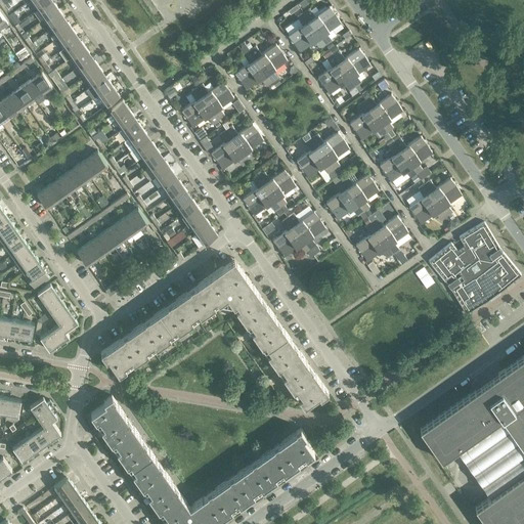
[(30,0),(37,9),(50,0),(30,0)]
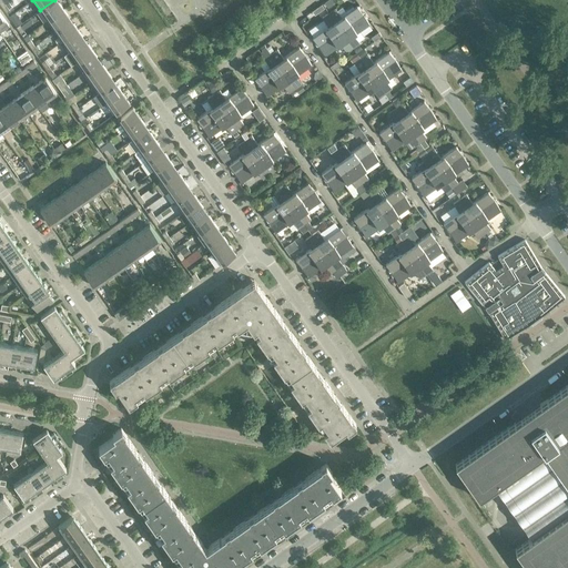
[(54,0),(40,10),(37,13),(43,23),(48,20),(63,9),(59,3),(58,3),(56,0),(54,0)]
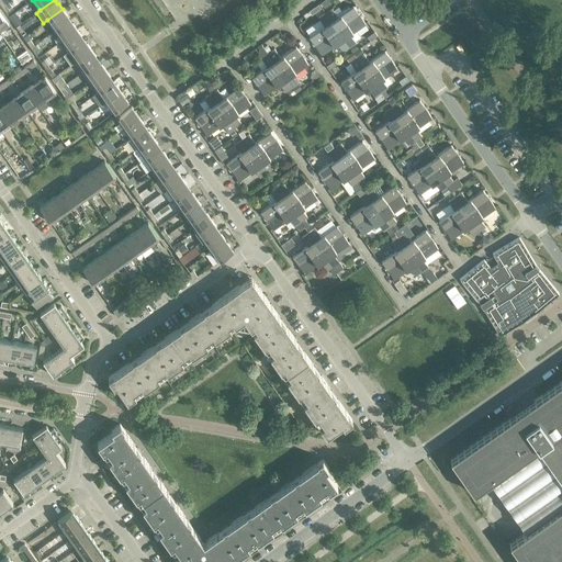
[(318,4),(311,10),(314,14),(322,9),(318,4)]
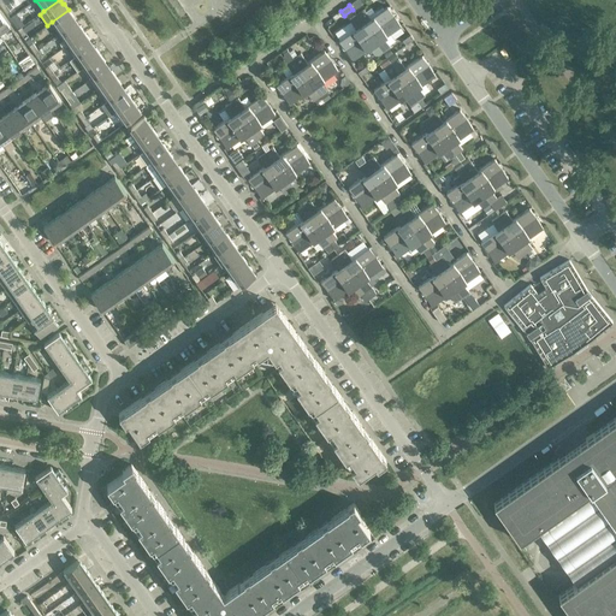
[(363,10),(356,15),(369,33),(394,16),(388,6),(369,18),(363,10)]
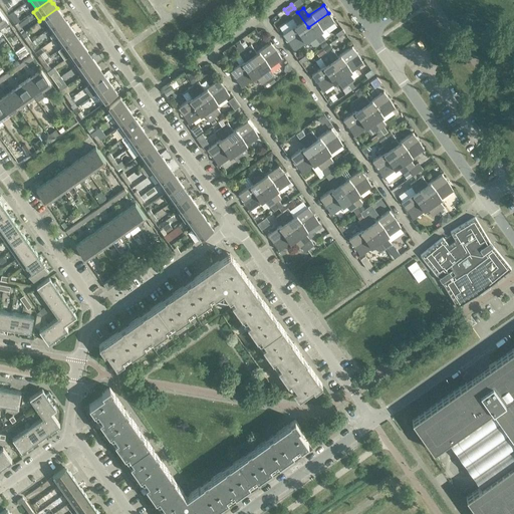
[(61,14),(57,8),(43,18),(39,21),(38,22),(44,31),(49,28),(63,18),(60,15),(61,14)]
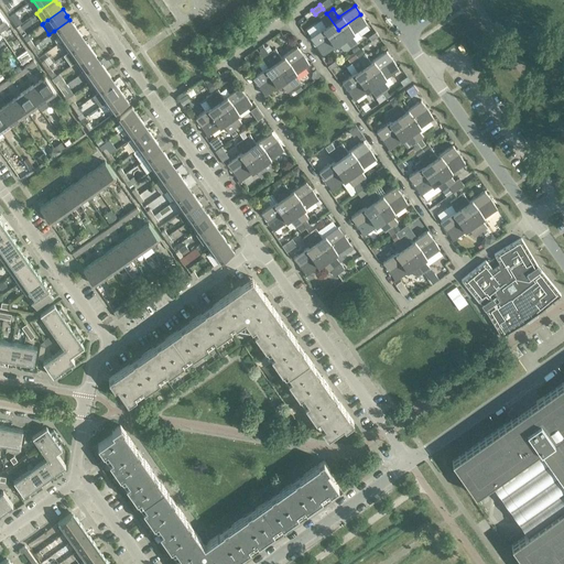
[(338,30),(326,13),(320,18),(326,26),(311,38),(316,45),(338,30)]
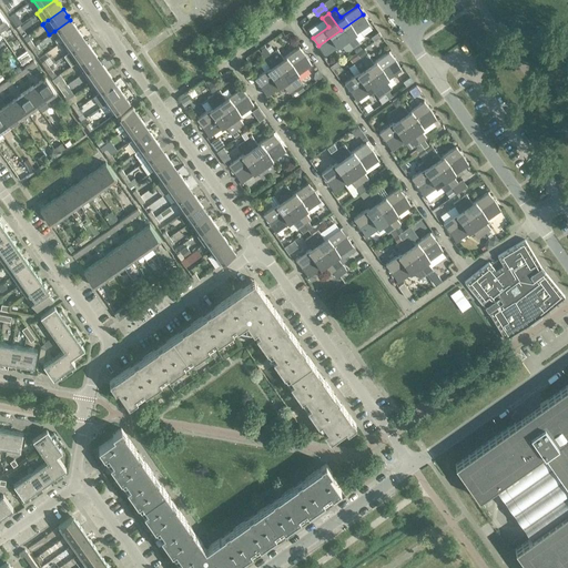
[(369,23),(363,14),(341,30),(353,48),(359,43),(358,41),(363,38),(358,31),(369,23)]
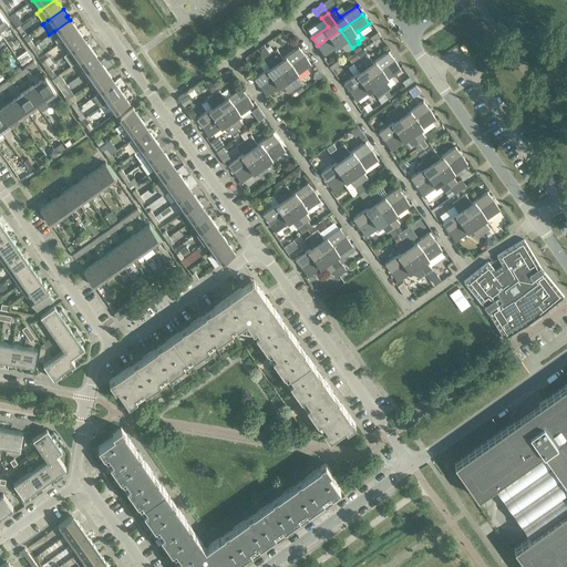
[(72,24),(70,20),(54,31),(62,41),(78,30),(73,23),(72,24)]
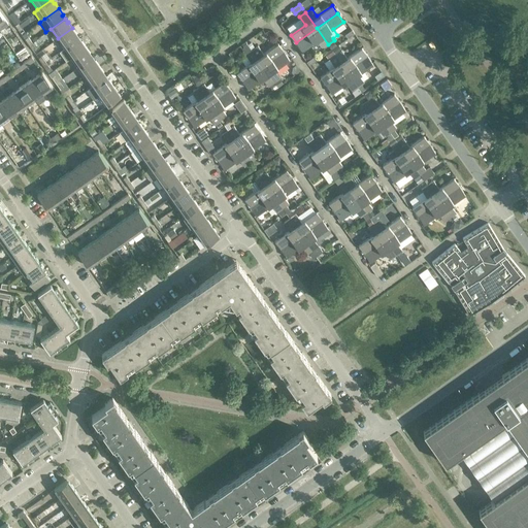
[(76,34),(72,28),(58,38),(65,47),(78,38),(75,34),(76,34)]
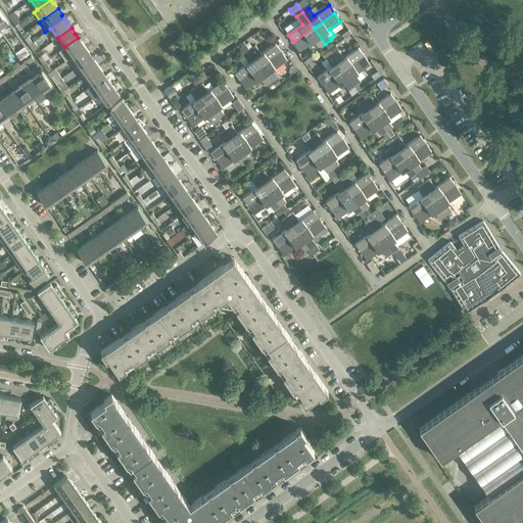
[(325,44),(314,28),(293,42),(299,50),(314,41),(319,48),(325,44)]
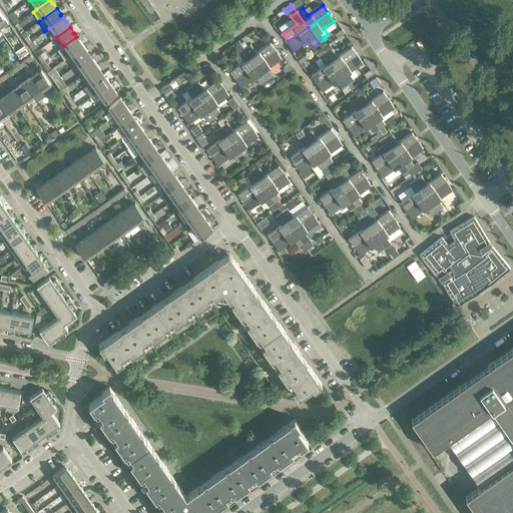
[(341,29),(334,33),(337,37),(344,32),(341,29)]
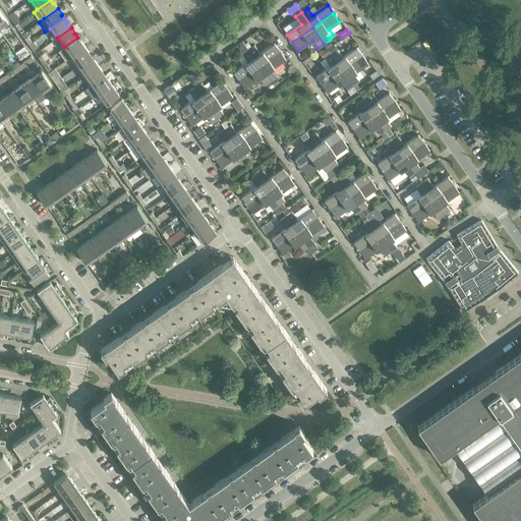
[(80,42),(77,38),(64,47),(58,51),(65,61),(70,57),(85,47),(81,41),(80,42)]
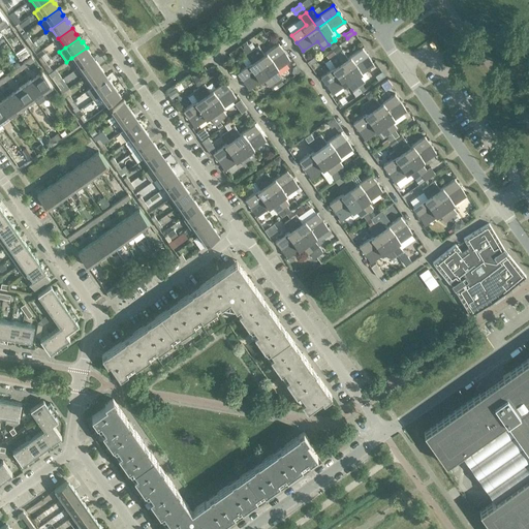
[(252,51),(247,43),(244,47),(246,50),(244,51),(252,62),(237,72),(243,81),(263,66),(252,51)]
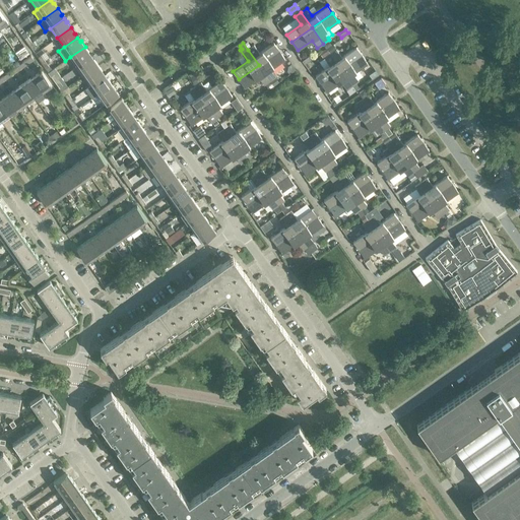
[(254,46),(248,50),(259,65),(279,51),(273,43),(259,53),(254,46)]
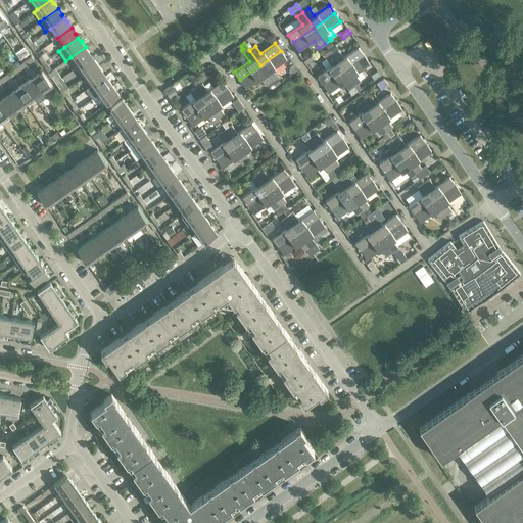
[(335,45),(329,49),(332,54),(338,50),(335,45)]
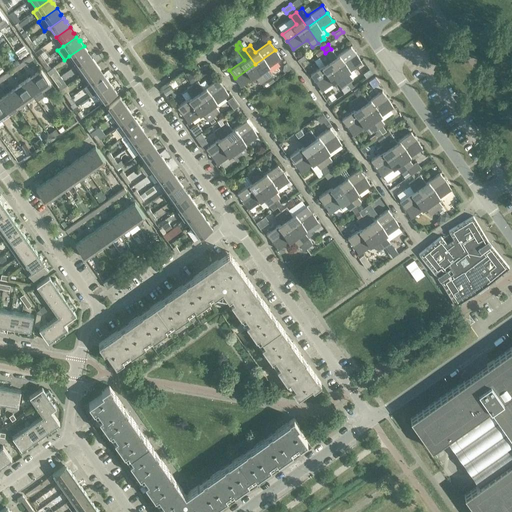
[(88,51),(84,46),(69,56),(76,65),(89,56),(87,52),(88,51)]
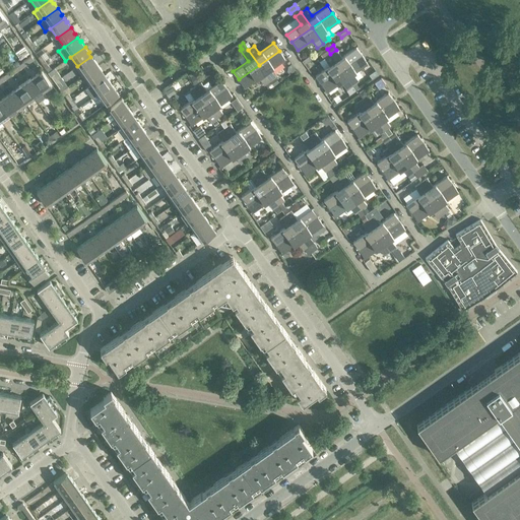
[(336,50),(330,54),(341,70),(362,56),(356,48),(341,58),(336,50)]
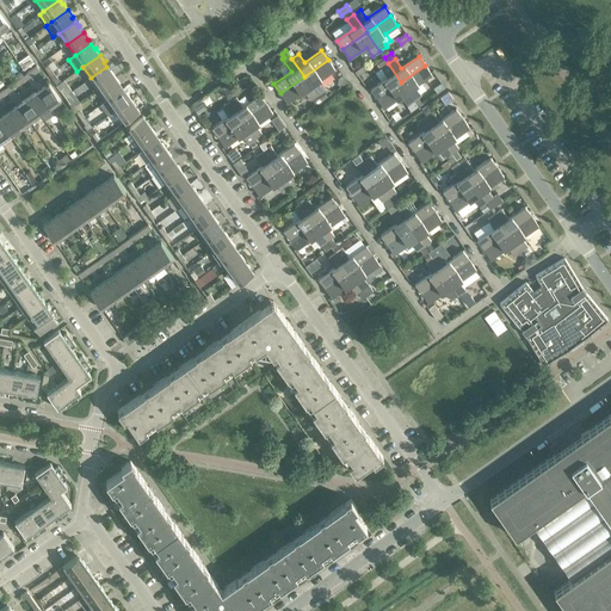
[(384,59),(377,63),(381,68),(388,63),(384,59)]
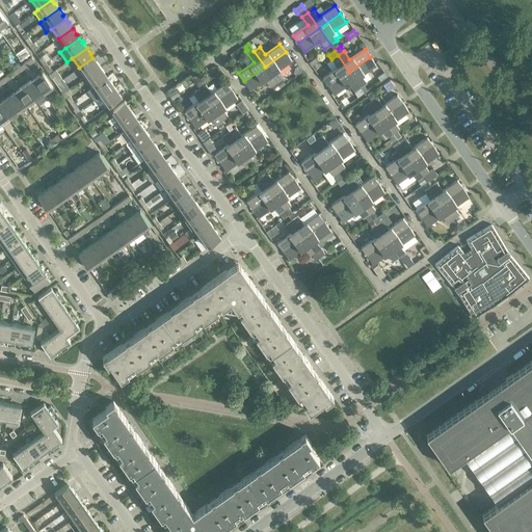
[(292,60),(286,52),(265,67),(276,83),(283,78),(276,71),(292,60)]
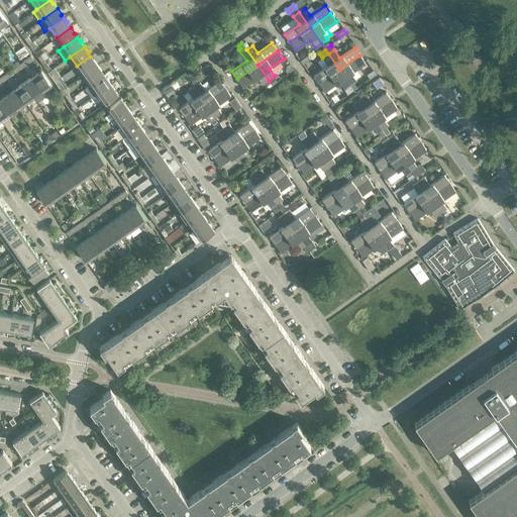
[(339,70),(328,54),(322,58),(328,66),(313,76),(319,84),(339,70)]
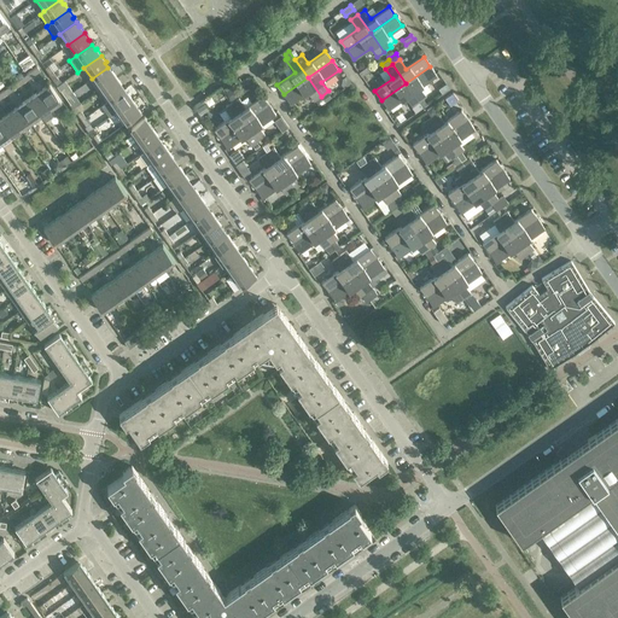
[(365,66),(357,73),(360,76),(368,71),(365,66)]
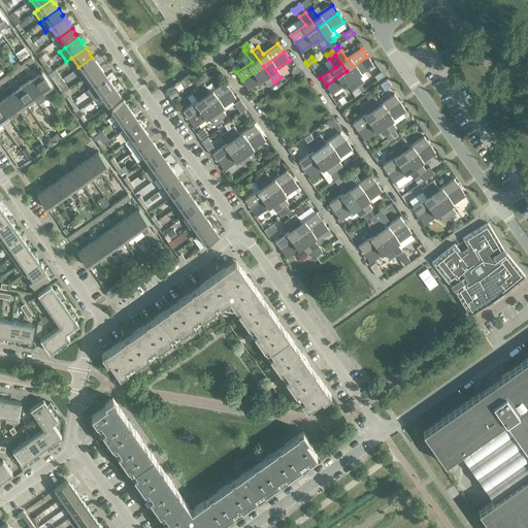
[(373,64),(367,57),(347,71),(358,87),(364,83),(358,74),(373,64)]
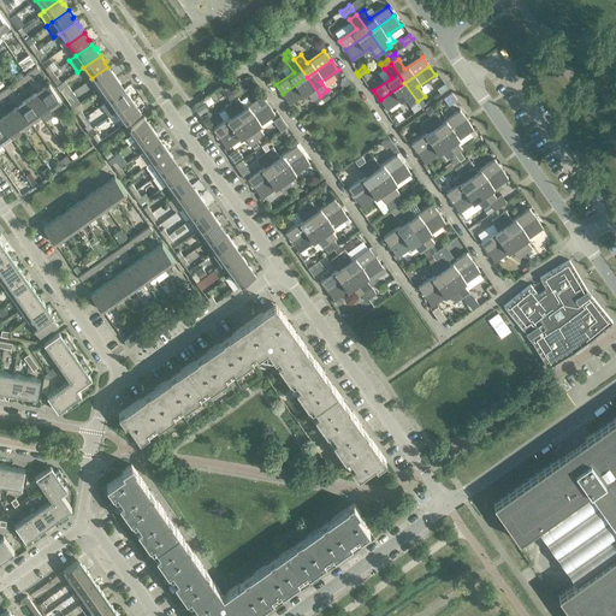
[(111,71),(107,67),(92,78),(99,89),(117,77),(112,71),(111,71)]
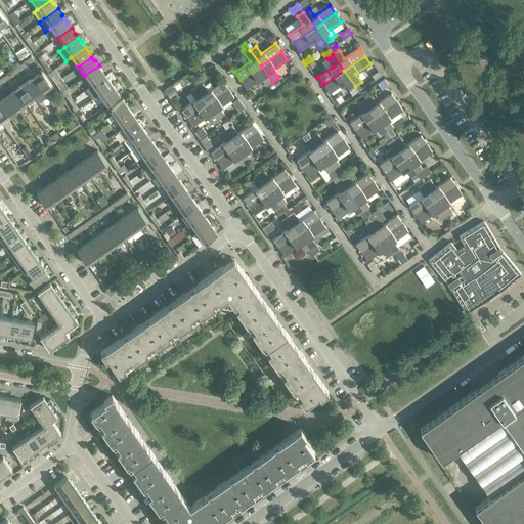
[(103,72),(99,66),(84,76),(91,86),(104,76),(102,73),(103,72)]
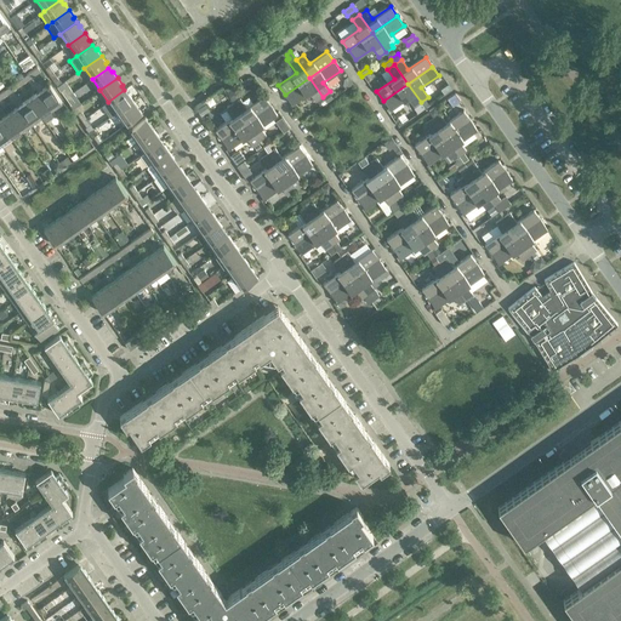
[(323,97),(309,78),(285,95),(291,104),(309,92),(315,102),(323,97)]
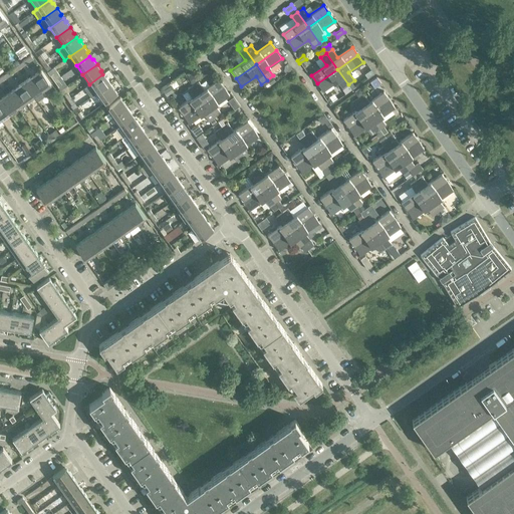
[(54,67),(47,72),(50,76),(50,75),(54,80),(60,76),(54,67)]
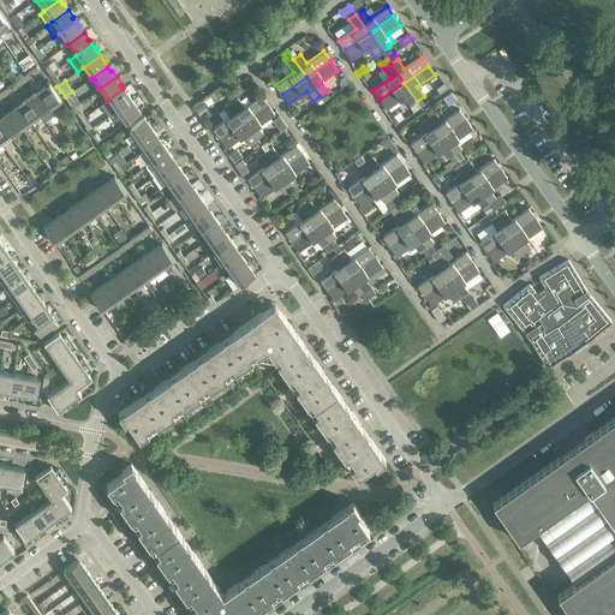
[(417,101),(404,83),(380,100),(387,109),(404,97),(410,106),(417,101)]
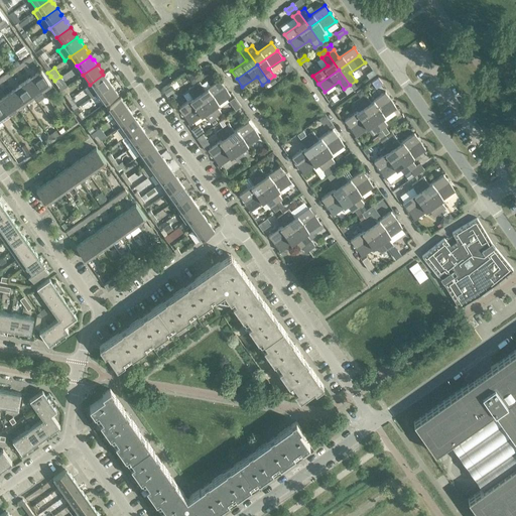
[(35,76),(33,78),(45,96),(54,90),(41,71),(35,75),(35,76)]
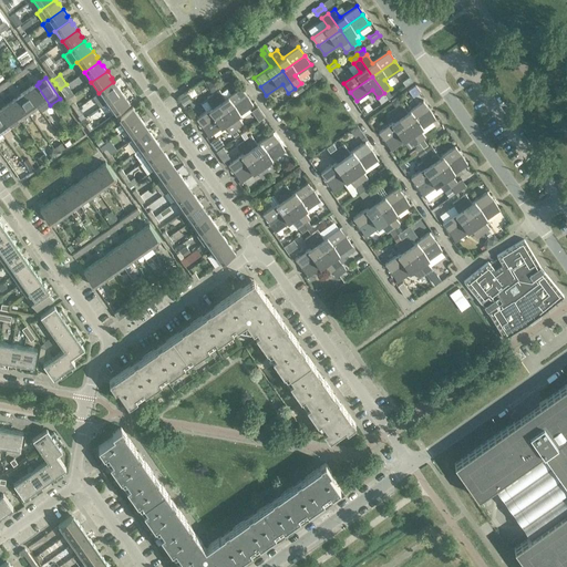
[(412,82),(409,78),(402,82),(405,86),(412,82)]
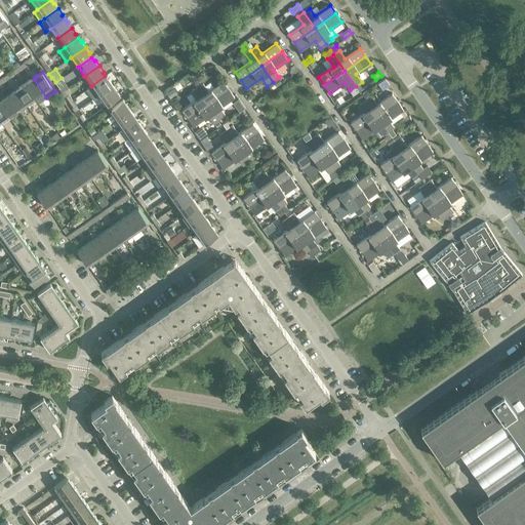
[(108,80),(105,76),(91,86),(86,89),(93,99),(98,95),(113,85),(109,79),(108,80)]
